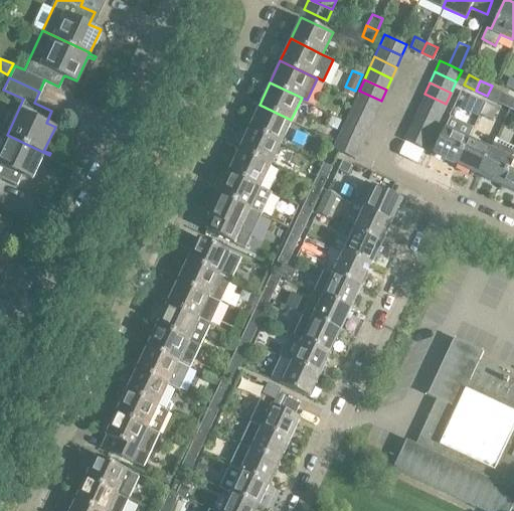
[(498,101),(503,91),(492,86),(487,96),(498,101)]
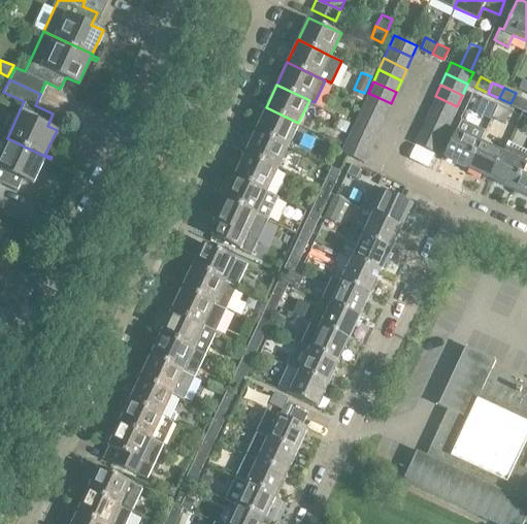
[(385,115),(391,103),(368,93),(363,104),(385,115)]
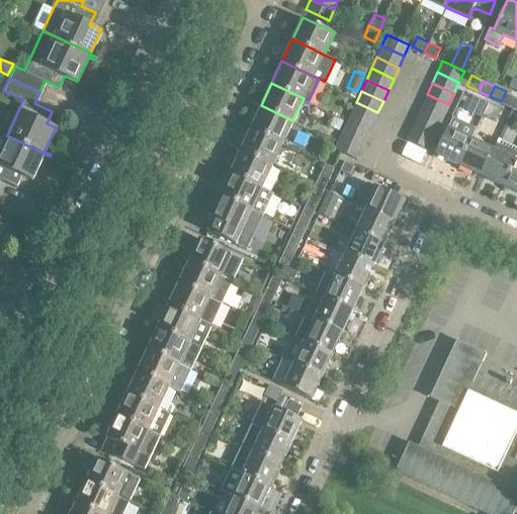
[(513,107),(516,97),(516,96),(506,91),(501,101),(513,107)]
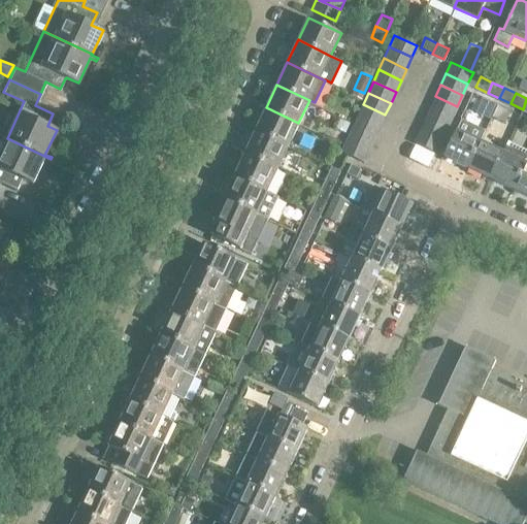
[(457,106),(435,96),(429,107),(452,118),(457,106)]
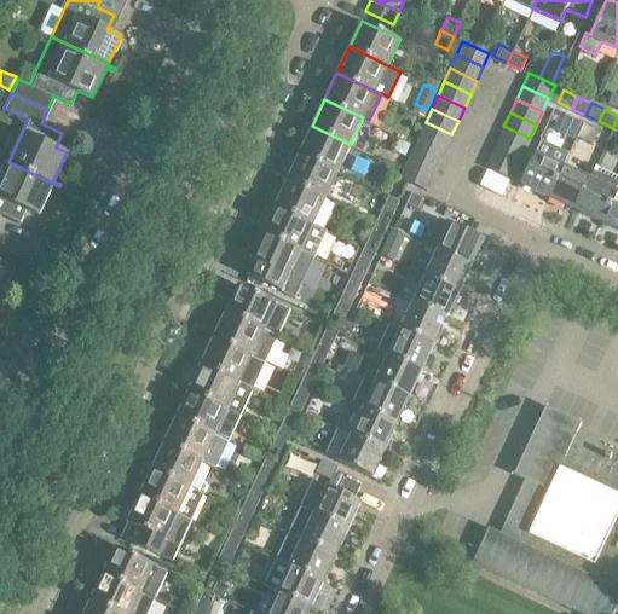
[(564,114),(556,129),(573,137),(581,121),(564,114)]
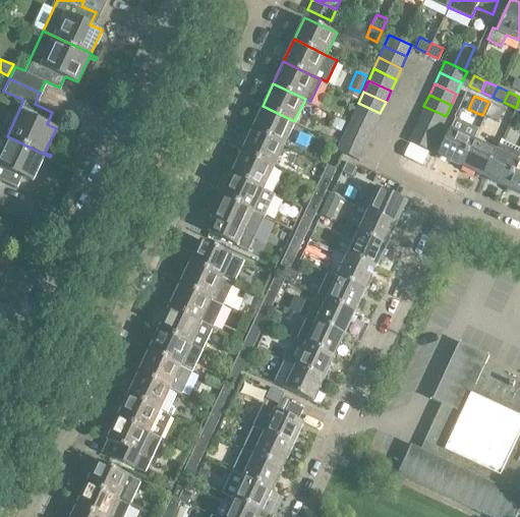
[(374,124),(380,113),(358,103),(353,114),(374,124)]
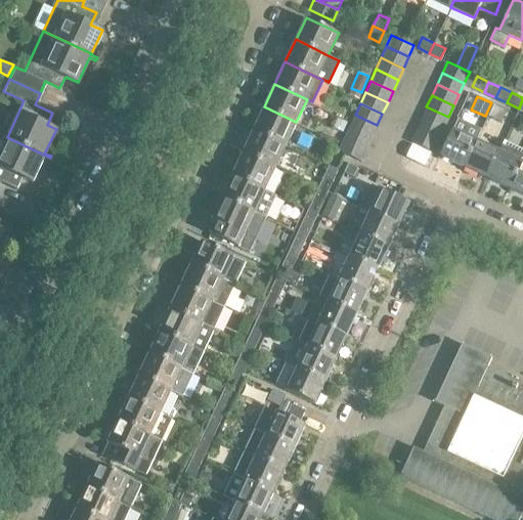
[(264,106),(253,129),(286,144),(296,122),(264,106)]
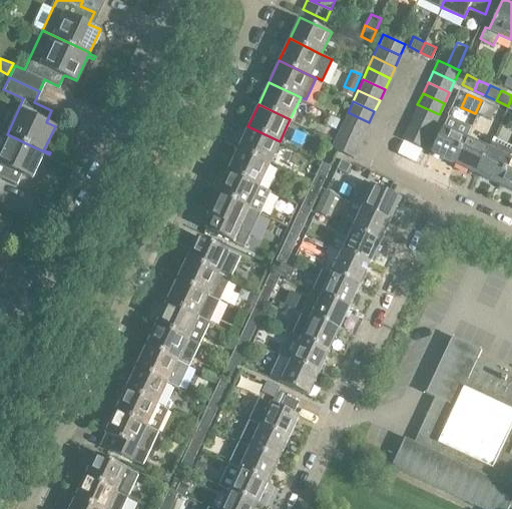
[(439,114),(417,104),(412,115),(434,125),(439,114)]
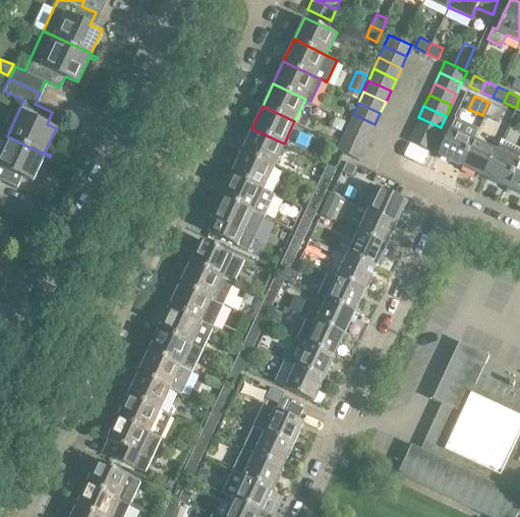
[(374,124),(353,114),(347,125),(369,135),(374,124)]
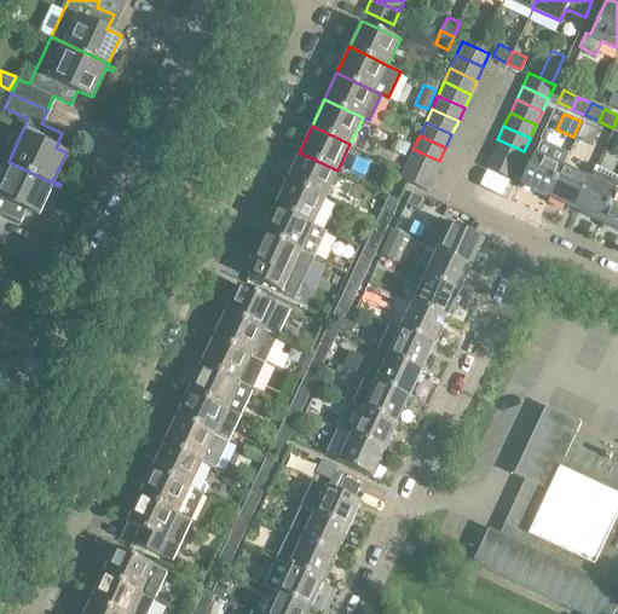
[(398,137),(393,149),(404,154),(409,142),(398,137)]
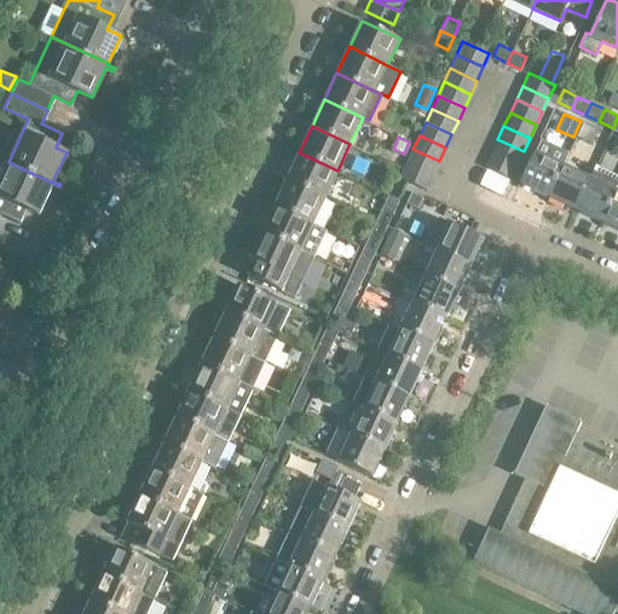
[(548,195),(562,163),(569,150),(541,138),(520,181),(548,195)]
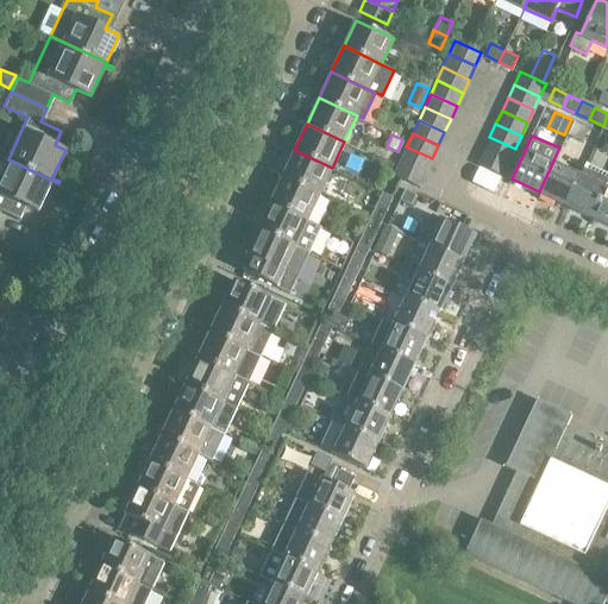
[(515,149),(489,137),(483,150),(508,162),(515,149)]
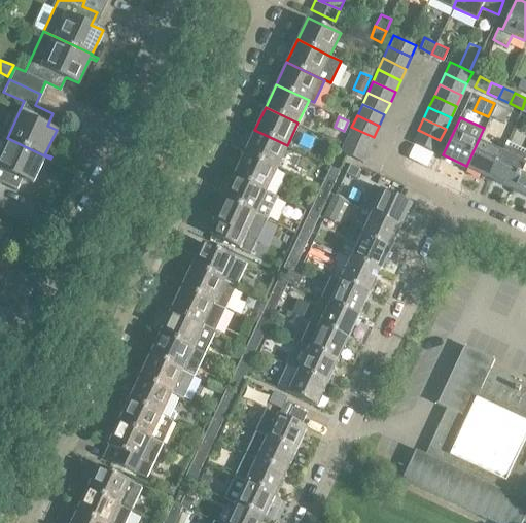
[(369,148),(374,137),(351,127),(346,138),(369,148)]
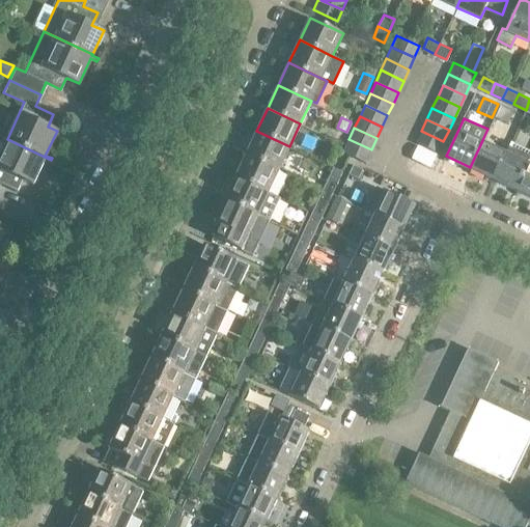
[(256,131),(246,154),(279,169),(289,146),(256,131)]
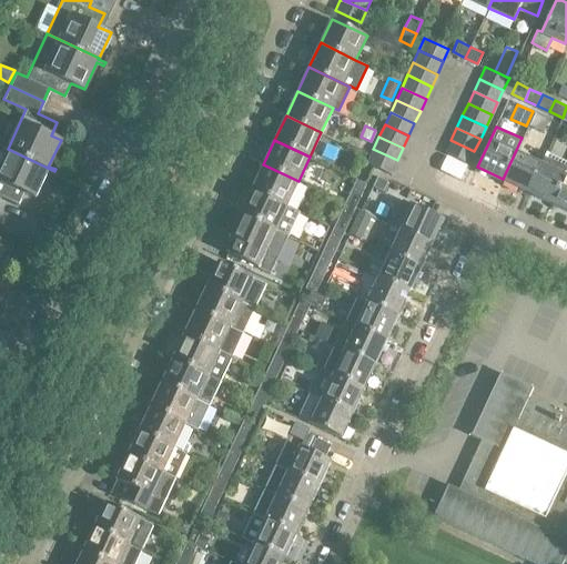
[(474,151),(451,140),(445,152),(468,163),(474,151)]
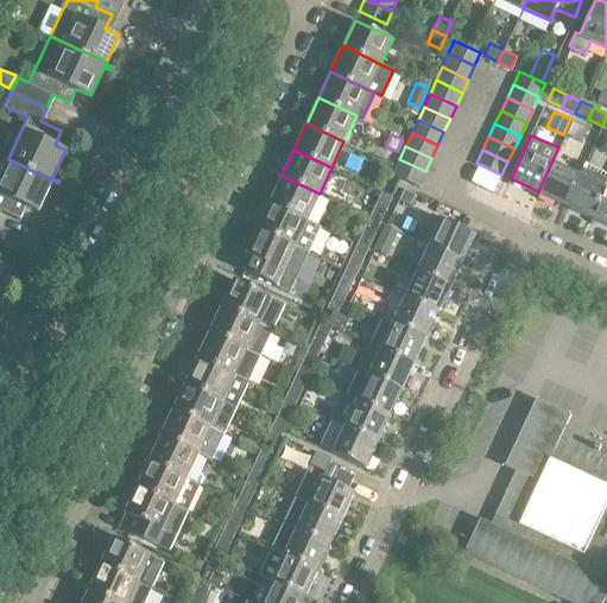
[(0,209),(19,217),(21,211),(19,210),(21,204),(23,203),(37,210),(50,182),(57,185),(58,183),(8,159),(0,154),(0,209)]
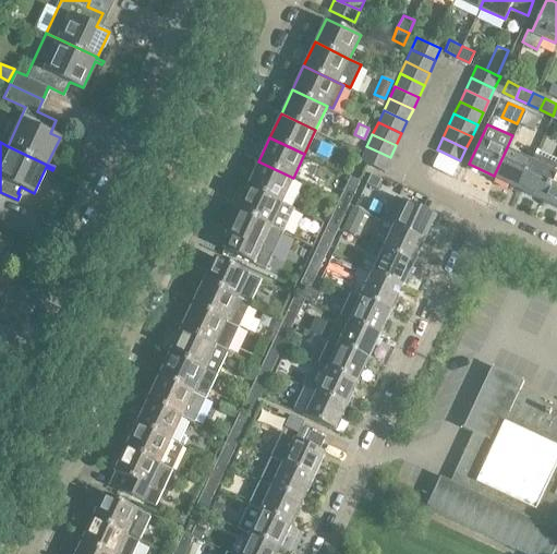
[(385,169),(390,157),(366,146),(361,158),(385,169)]
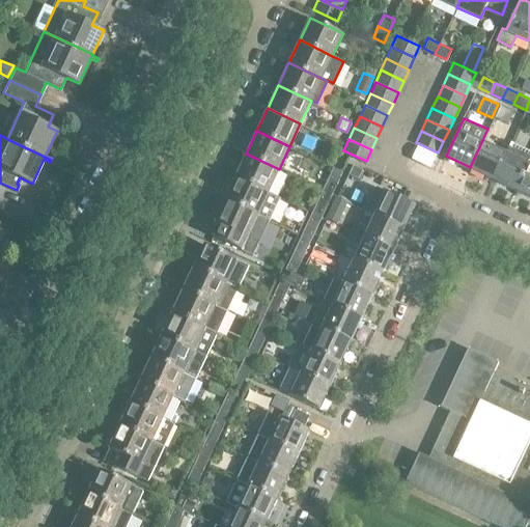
[(493,177),(505,151),(482,140),(470,167),(493,177)]
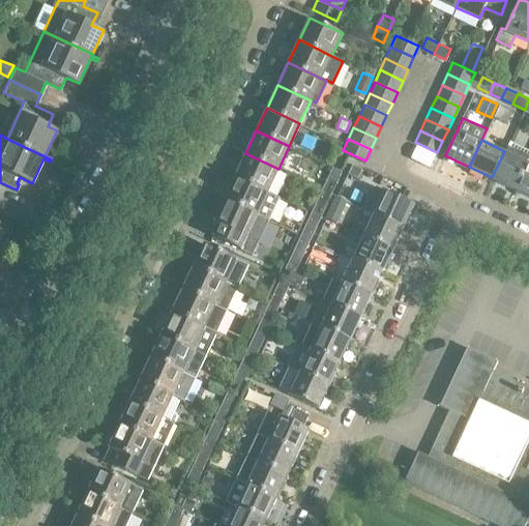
[(528,148),(509,140),(504,151),(492,177),(528,194),(528,148)]
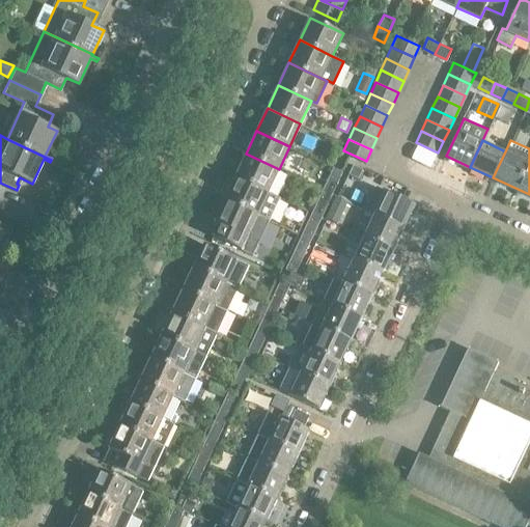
[(246,154),(235,175),(268,192),(279,169),(246,154)]
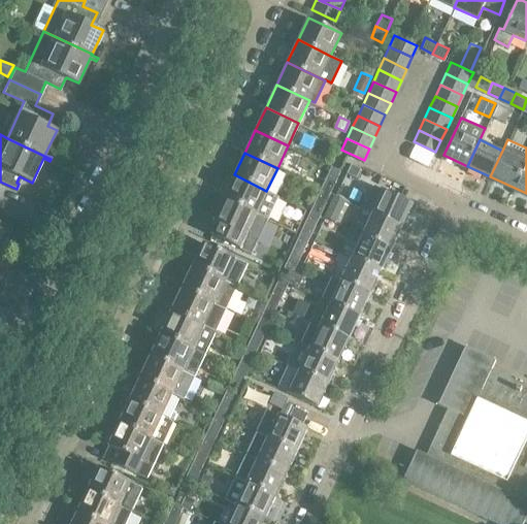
[(331,164),(326,176),(334,181),(340,168),(331,164)]
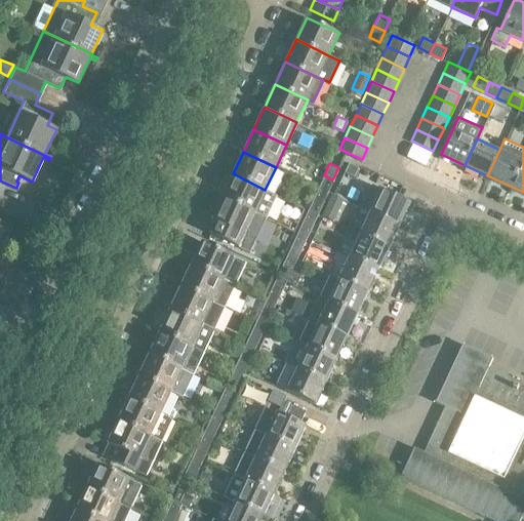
[(233,173),(222,196),(254,212),(266,217),(276,195),(265,190),(233,173)]
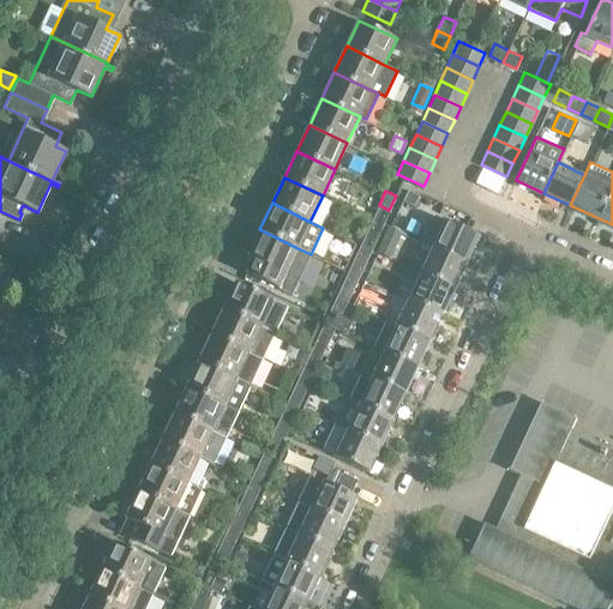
[(379,205),(372,218),(383,224),(389,210),(379,205)]
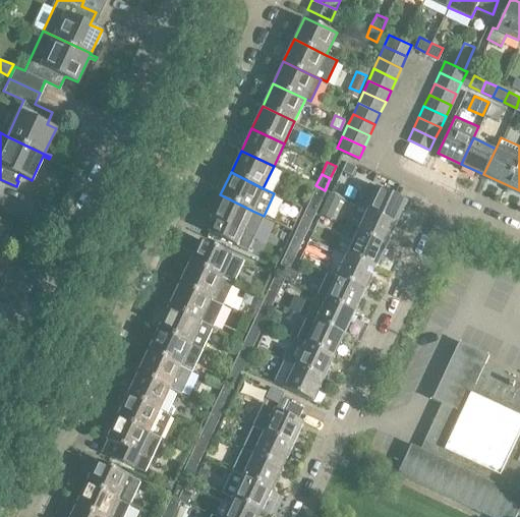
[(396,222),(407,199),(368,181),(358,204),(367,208),(396,222)]
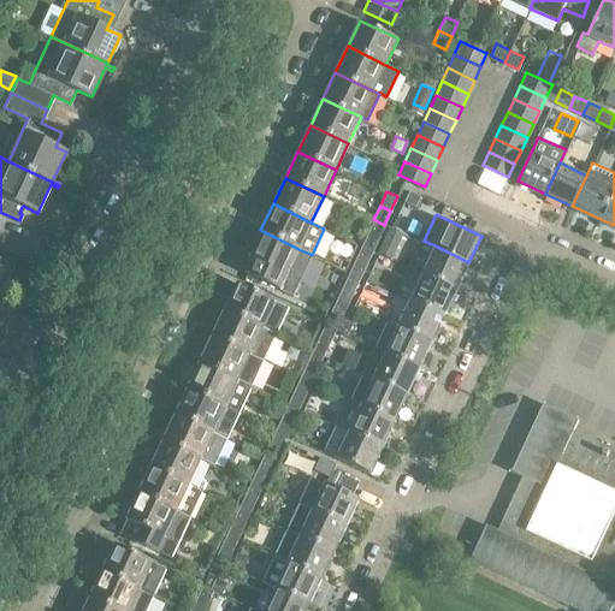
[(373,219),(367,232),(378,237),(384,225),(373,219)]
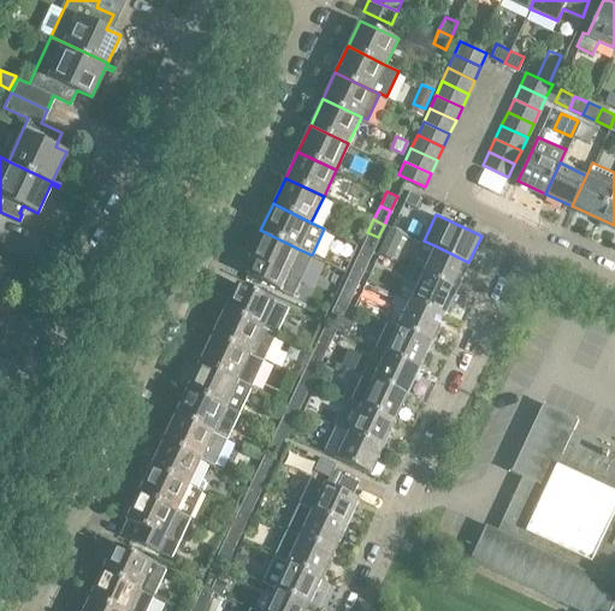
[(253,259),(247,272),(294,295),(312,255),(299,249),(260,230),(248,256),(253,259)]
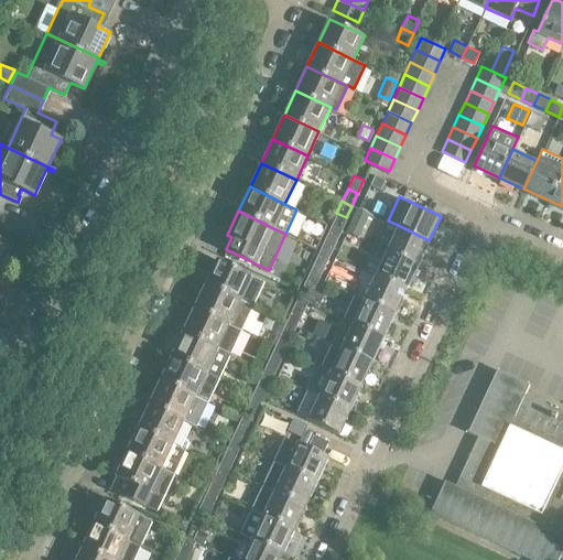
[(336,213),(332,224),(340,228),(346,217),(336,213)]
